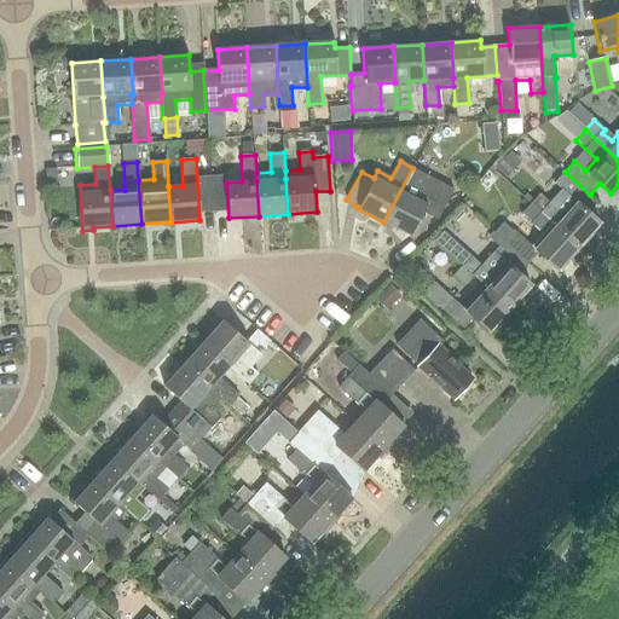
[(424,175),(412,168),(383,223),(410,236),(422,213),(437,220),(452,190),(424,175)]
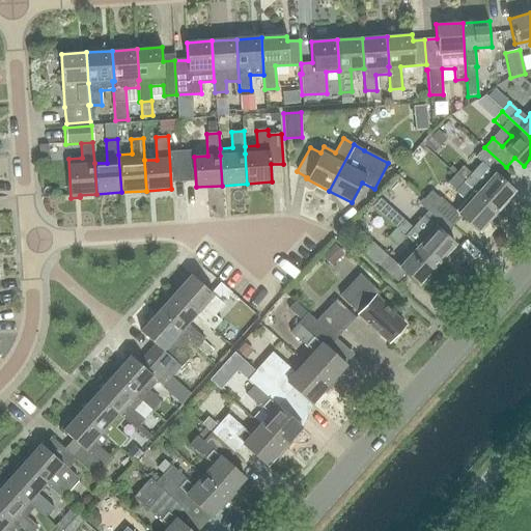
[(455,175),(496,211),(514,191),(498,176),(506,167),(484,147),(476,157),(482,163),(472,174),(464,167),(455,175)]
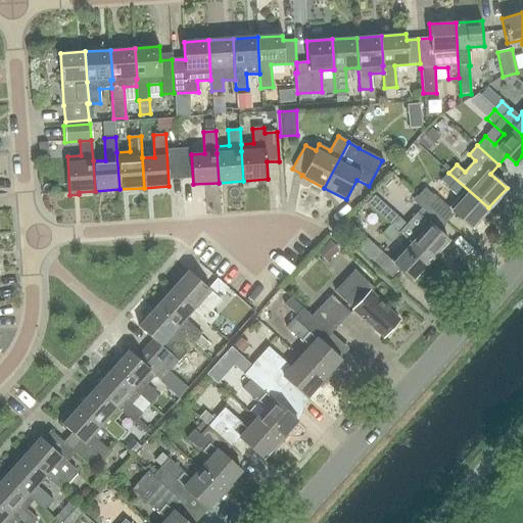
[(471,228),(488,207),(448,173),(441,181),(449,188),(448,189),(458,197),(448,207),(434,195),(433,195),(425,188),(418,196),(426,204),(446,222),(455,214),(471,228)]
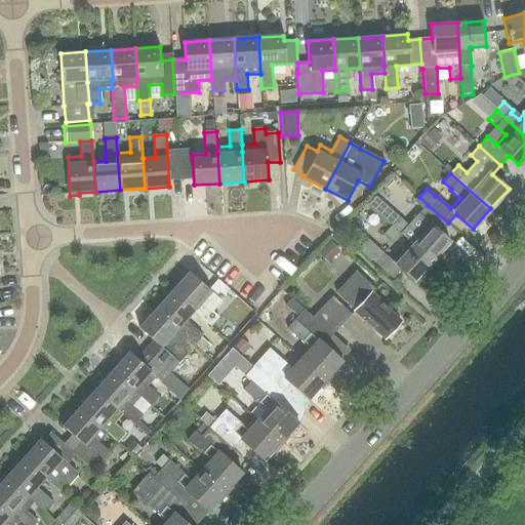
[(392,225),(409,241),(432,260),(449,241),(440,233),(448,223),(428,205),(408,226),(399,217),(392,225)]
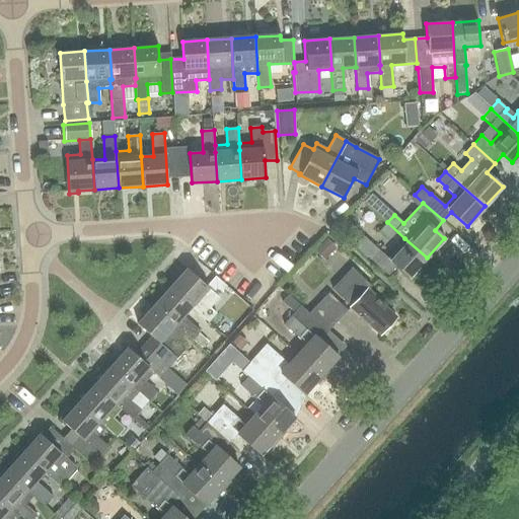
[(379,232),(388,240),(396,231),(387,223),(379,232)]
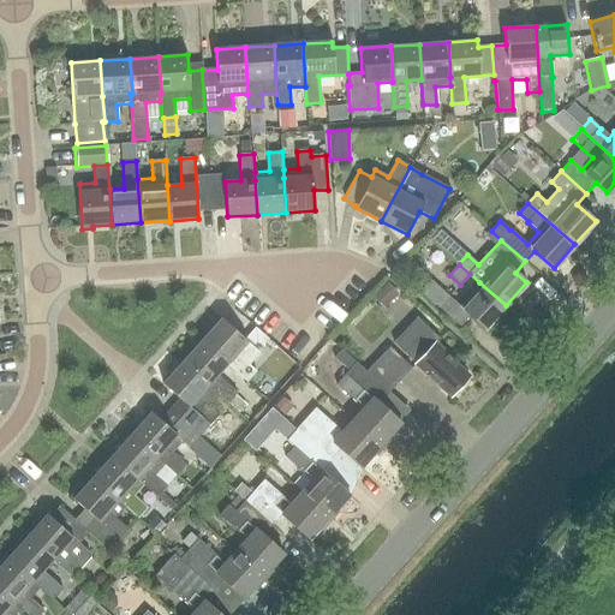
[(430,279),(419,291),(439,308),(449,296),(430,279)]
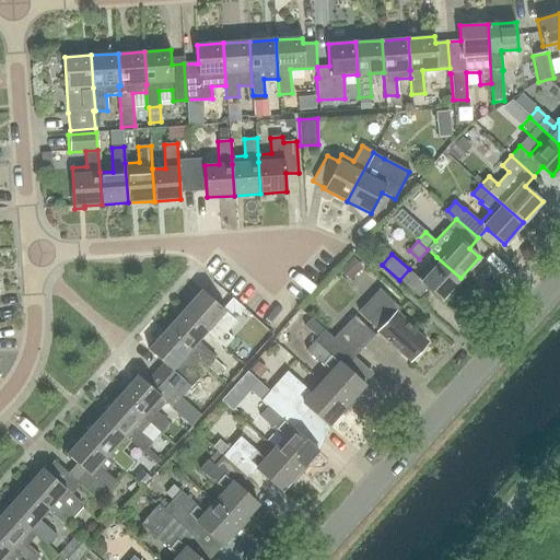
[(436,257),(418,278),(442,299),(461,278),(436,257)]
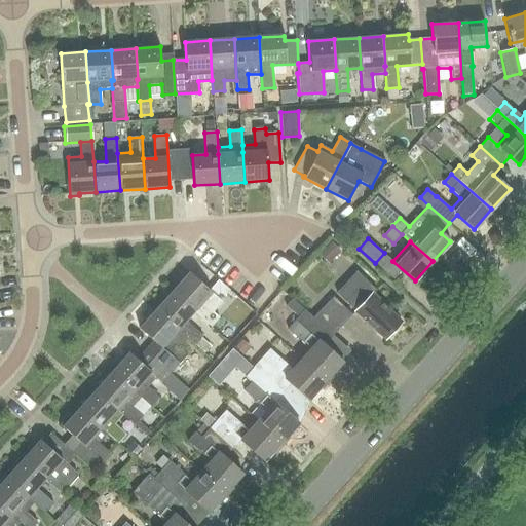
[(389,308),(374,294),(376,291),(357,272),(337,293),(383,337),(400,321),(389,310),(389,308)]
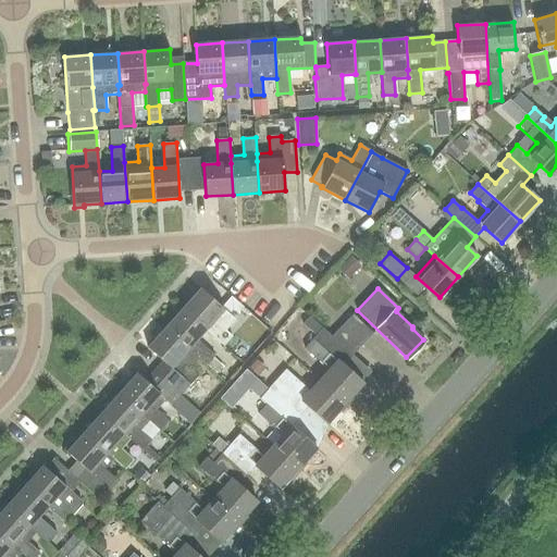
[(199,289),(182,308),(206,330),(223,345),(232,336),(224,329),(233,319),(199,289)]
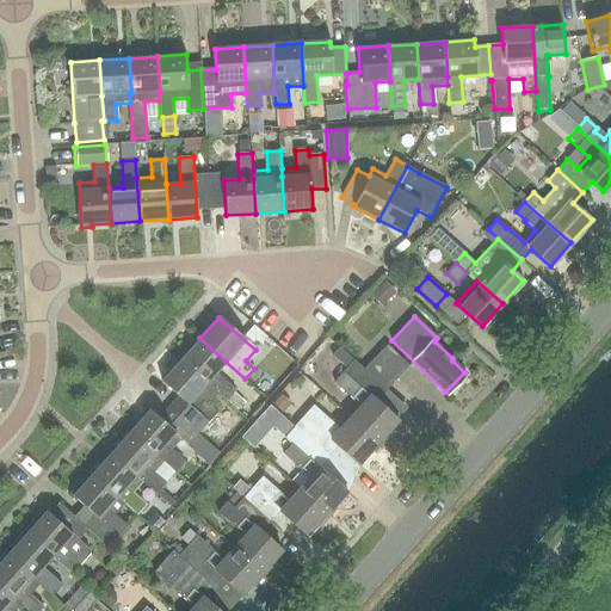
[(199,338),(180,360),(217,394),(226,401),(235,389),(216,372),(226,362),(199,338)]
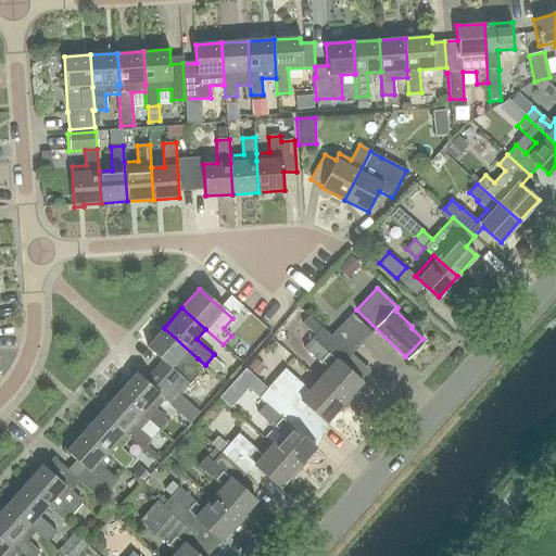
[(359,346),(373,333),(352,315),(340,328),(359,346)]
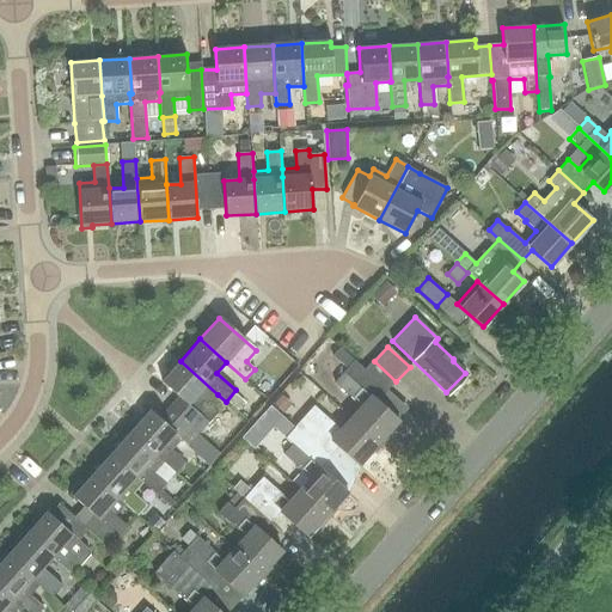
[(350,417),(380,445),(387,438),(385,436),(398,422),(375,402),(386,390),(354,360),(334,381),(360,405),(350,417)]
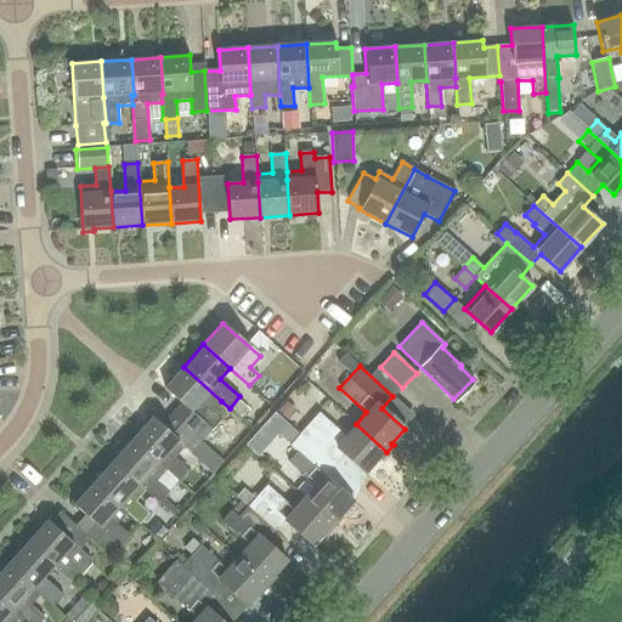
[(221,401),(184,367),(163,389),(180,403),(171,414),(201,440),(220,418),(211,412),(221,401)]
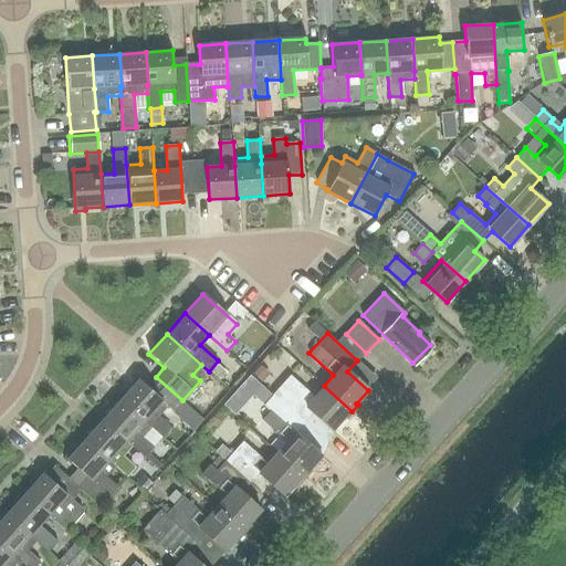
[(303,422),(312,412),(332,431),(344,417),(346,419),(352,411),(324,386),(314,397),(290,375),(281,385),(272,395),(303,422)]
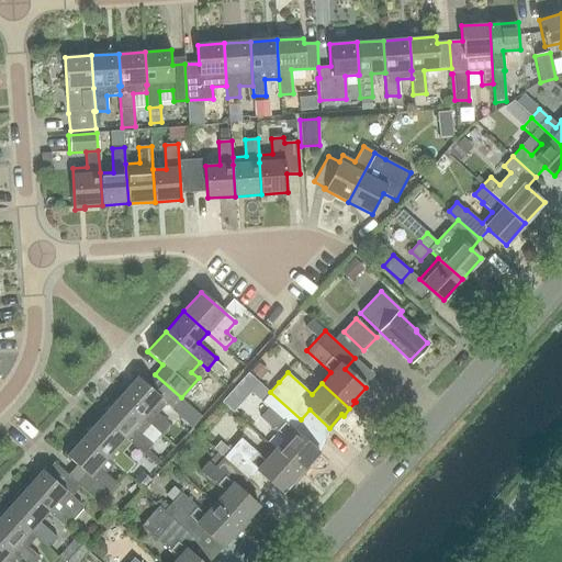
[(169,425),(157,414),(166,404),(171,408),(181,397),(155,374),(146,384),(137,377),(120,397),(149,424),(161,434),(169,425)]
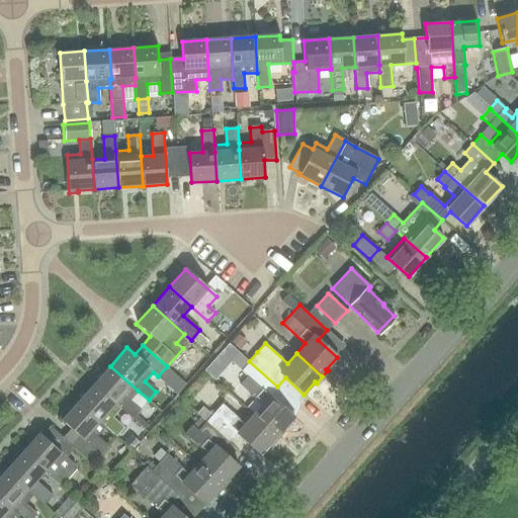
[(294,418),(270,396),(277,386),(249,361),(241,370),(247,375),(239,384),(261,405),(252,415),(278,438),(284,432),(282,430),(294,418)]
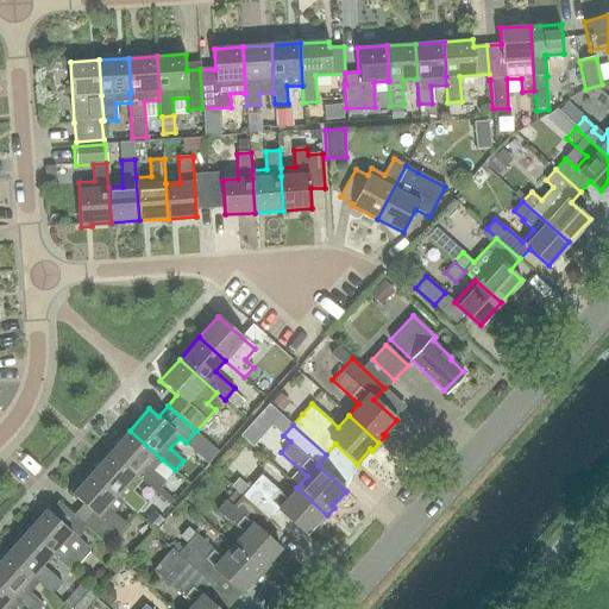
[(111,452),(142,479),(156,491),(164,482),(152,470),(162,459),(130,431),(111,452)]
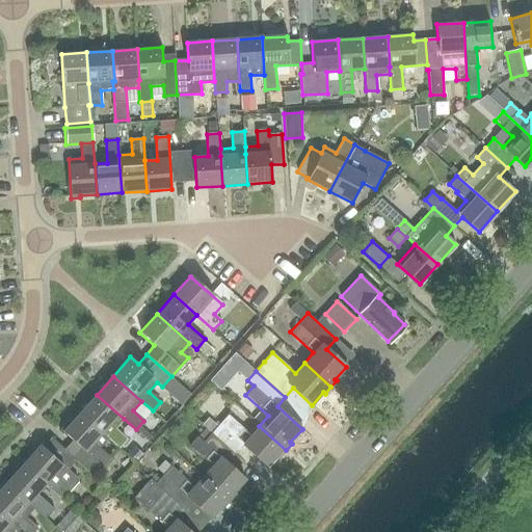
[(80,414),(107,439),(118,448),(127,439),(115,428),(124,419),(97,395),(80,414)]
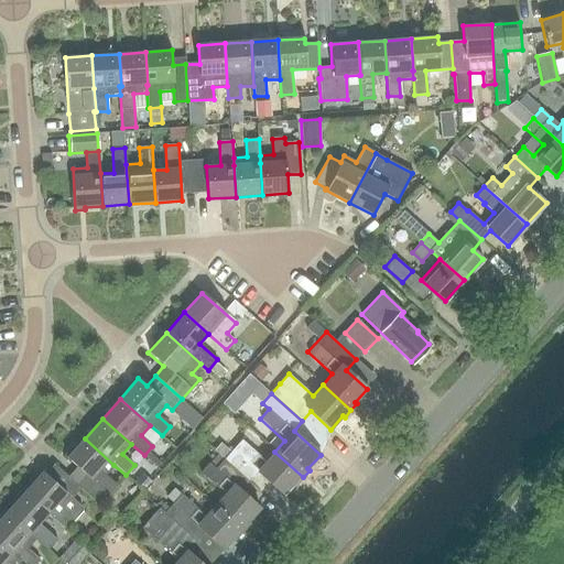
[(67,458),(85,474),(75,484),(80,489),(82,489),(99,505),(117,486),(105,475),(114,465),(85,438),(67,458)]
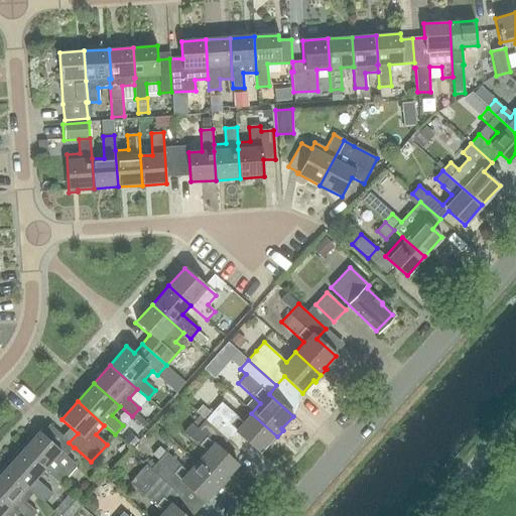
[(227,440),(228,440),(235,431),(259,453),(270,440),(272,442),(277,436),(251,413),(243,422),(221,402),(205,420),(227,440)]
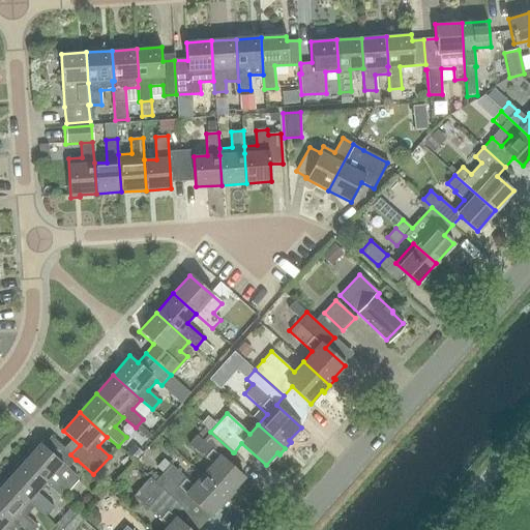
[(226,462),(233,452),(210,432),(202,441),(196,435),(187,444),(211,465),(202,475),(229,499),(234,493),(234,491),(244,478),(226,462)]
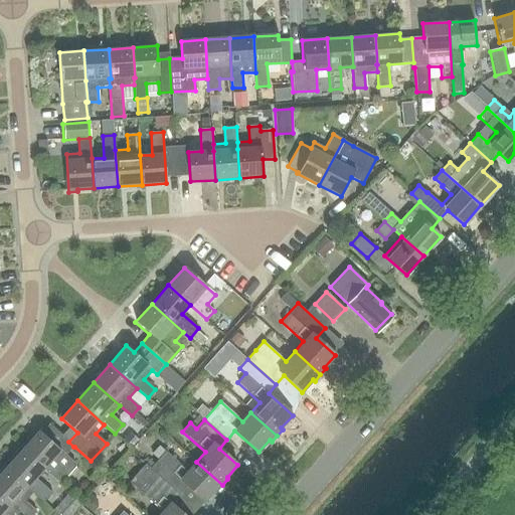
[(49,424),(41,433),(38,431),(22,449),(44,469),(60,483),(74,467),(74,464),(65,456),(73,447),(68,442),(49,424)]
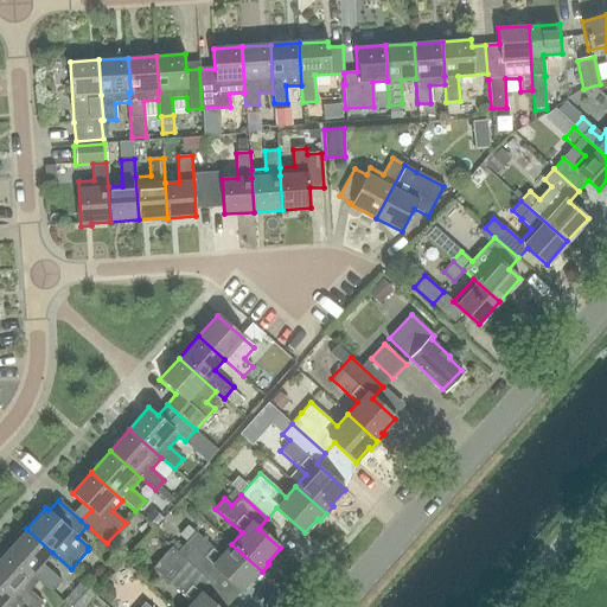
[(7,551),(38,579),(52,592),(62,581),(43,563),(52,553),(26,529),(7,551)]
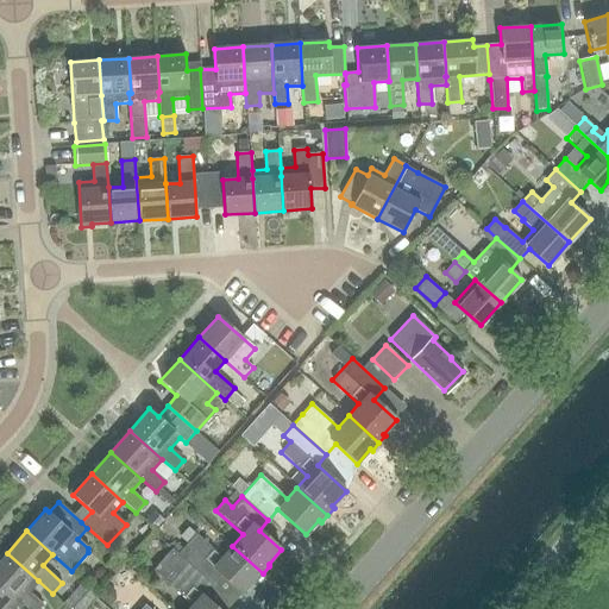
[(177,554),(209,584),(220,573),(242,592),(253,579),(256,581),(263,573),(232,546),(223,557),(195,533),(186,544),(187,544),(177,554)]
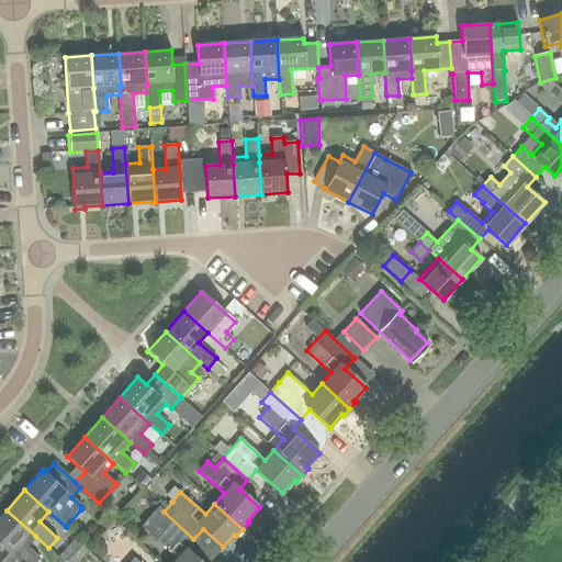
[(199,561),(184,549),(193,539),(164,512),(159,507),(142,527),(177,559),(172,561),(199,561)]
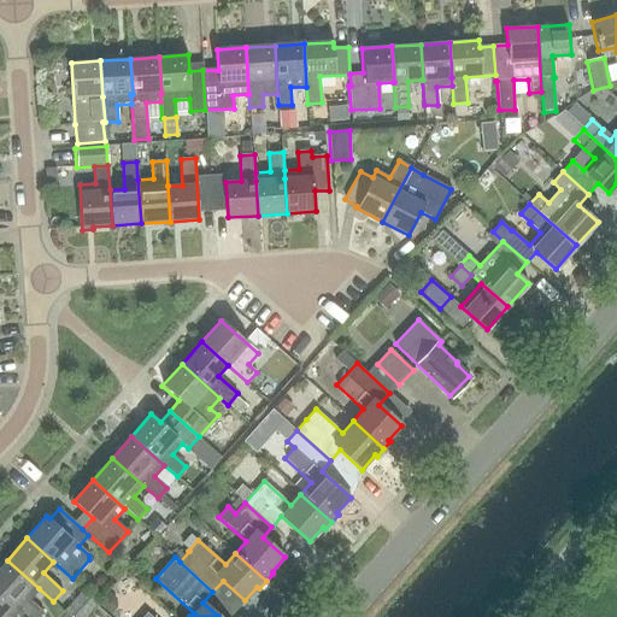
[(0,568),(0,592),(19,610),(28,616),(37,616),(43,612),(29,599),(39,588),(7,560),(0,568)]
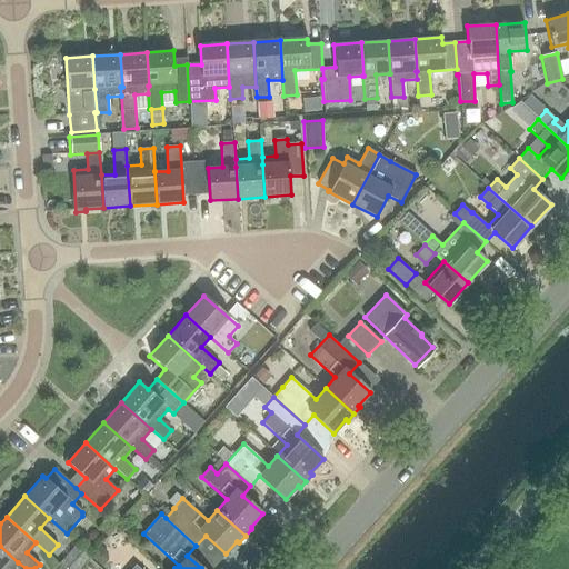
[(75,568),(81,568),(96,553),(83,541),(66,560),(75,568)]
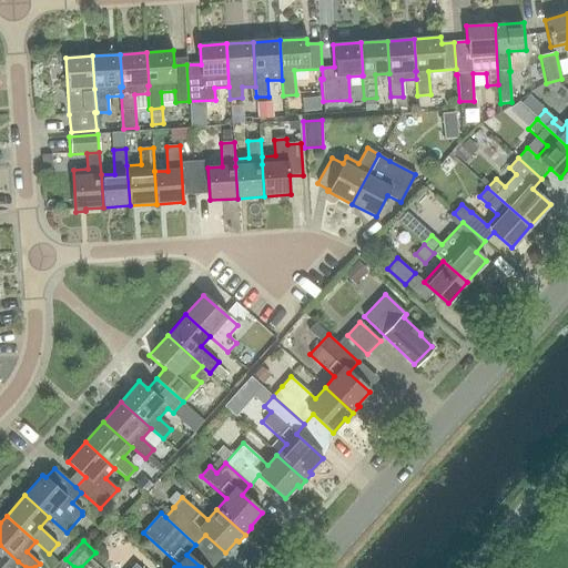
[(0,567),(11,567),(18,561),(0,545),(0,567)]
